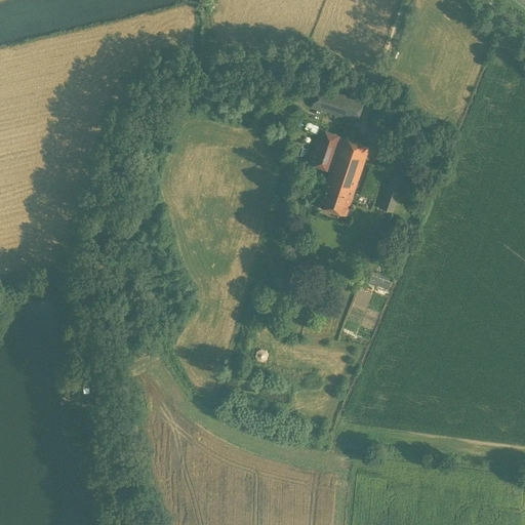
[(206,12),(215,12),(214,0),(213,0),(206,0),(206,12)]
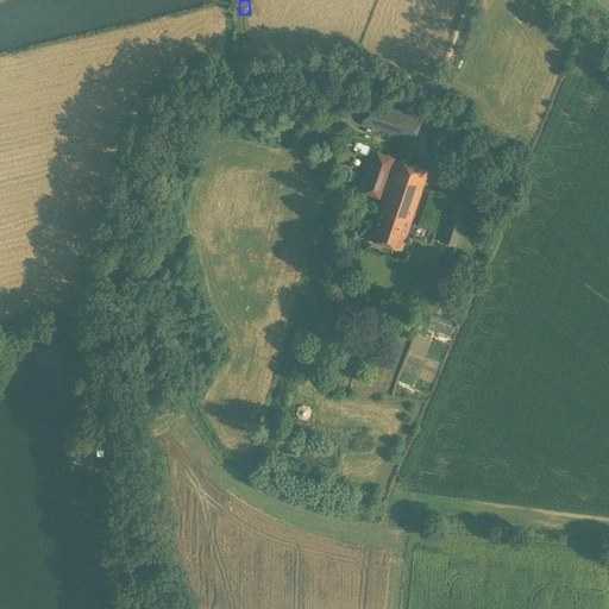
[(370,99),(362,124),(414,142),(422,117),(370,99)]
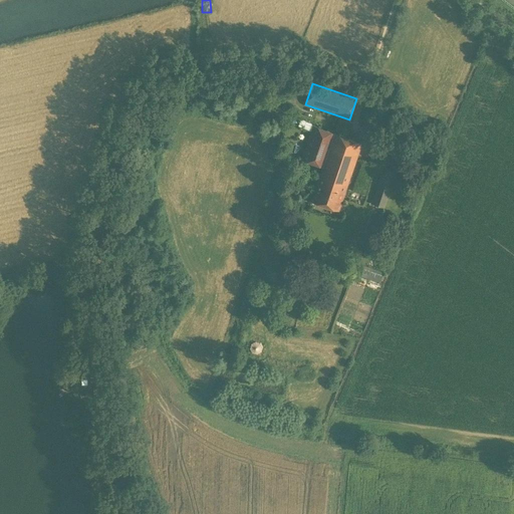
[(302,160),(322,167),(334,133),(313,126),(302,160)]
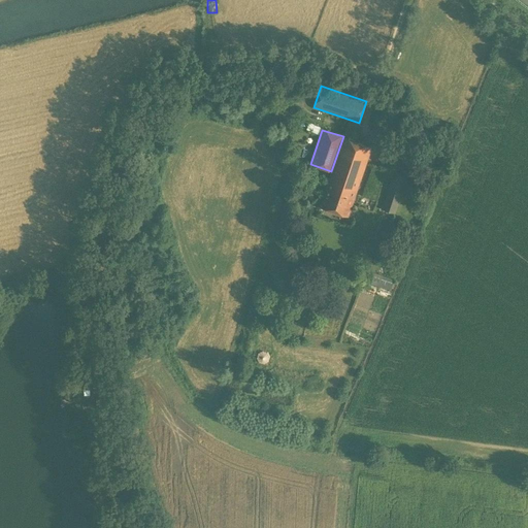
[(348,217),(371,146),(343,136),(331,171),(320,206),(348,217)]
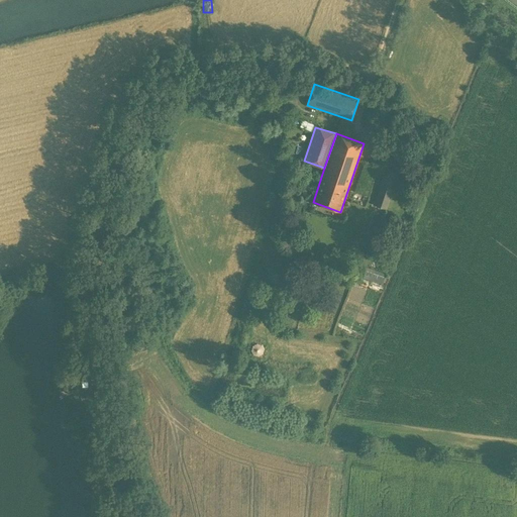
[(375,205),(386,209),(398,174),(386,170),(375,205)]
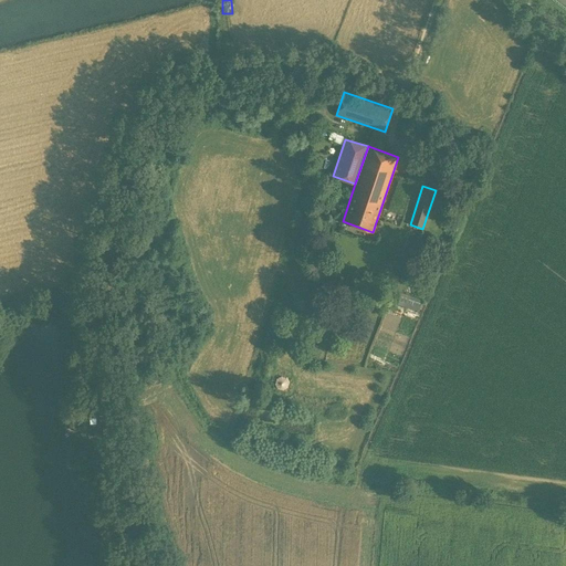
[(398,303),(419,311),(422,300),(401,293),(398,303)]
